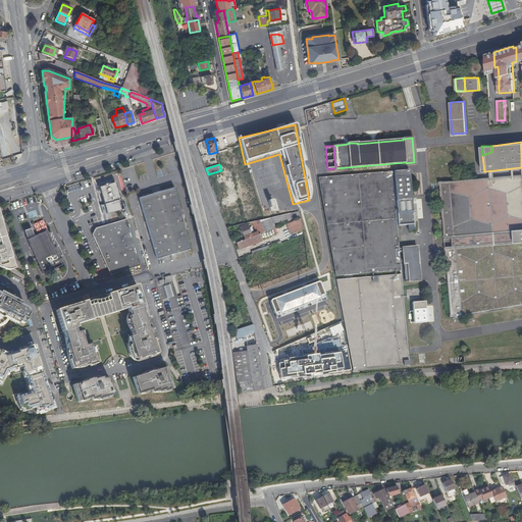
[(318,177),(335,276),(402,270),(402,273),(405,273),(406,281),(420,280),(418,247),(404,248),(404,253),(400,253),(398,226),(409,225),(409,229),(415,229),(415,222),(416,222),(415,213),(414,213),(410,169),(318,177)]
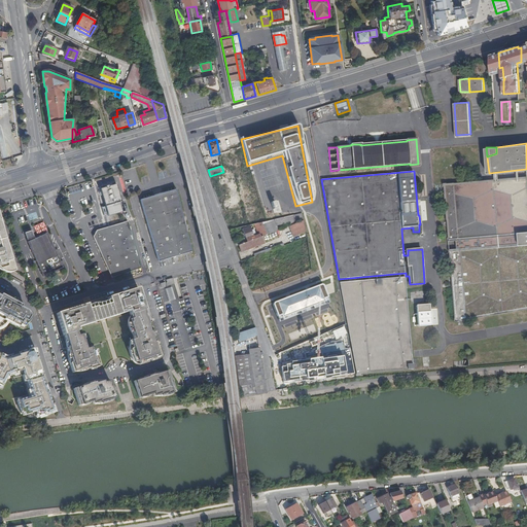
[(455,317),(456,320),(459,320),(460,323),(471,322),(470,317),(526,307),(526,175),(448,183),(448,182),(444,182),(444,186),(445,186),(449,237),(448,237),(449,240),(450,241),(457,240),(457,248),(450,248),(450,252),(456,317),(455,317)]
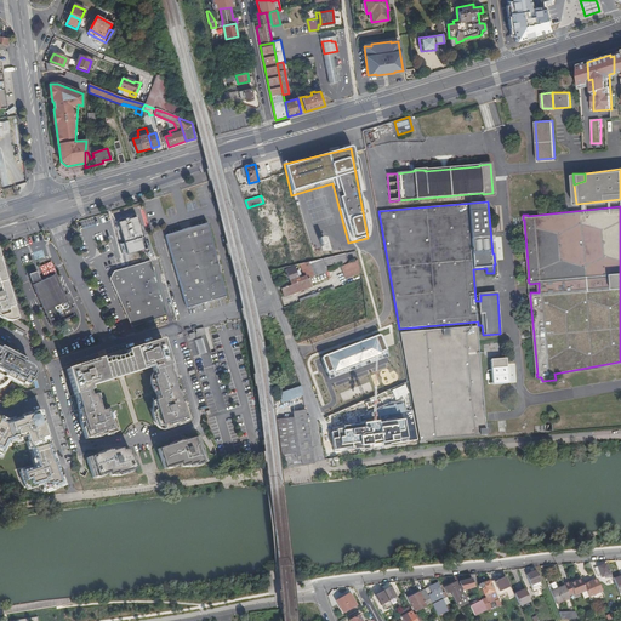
[(136,216),(120,221),(131,252),(146,246),(136,216)]
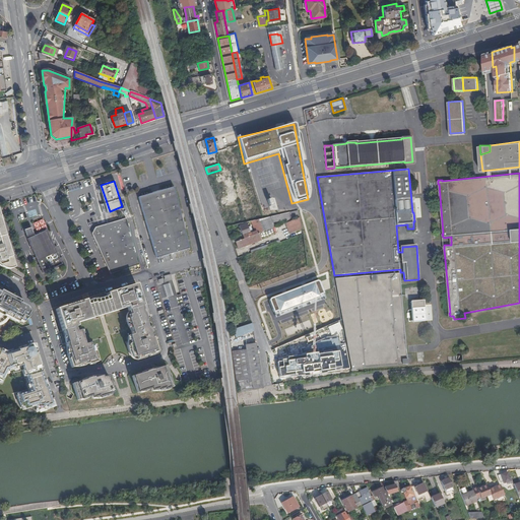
[(222,183),(217,184),(219,197),(225,195),(222,183)]
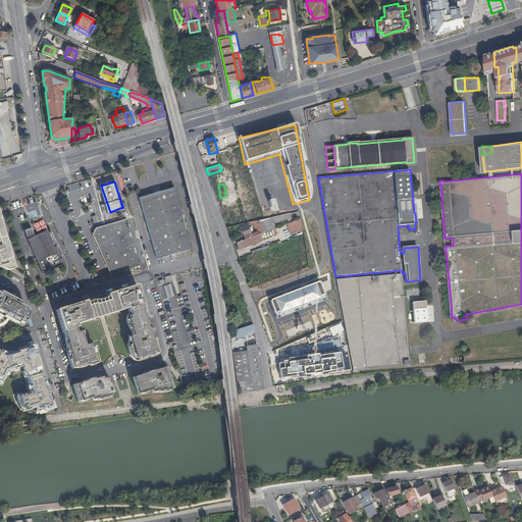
[(190,249),(171,189),(165,191),(163,190),(158,191),(158,193),(153,194),(152,193),(147,194),(147,196),(139,198),(157,259),(190,249)]
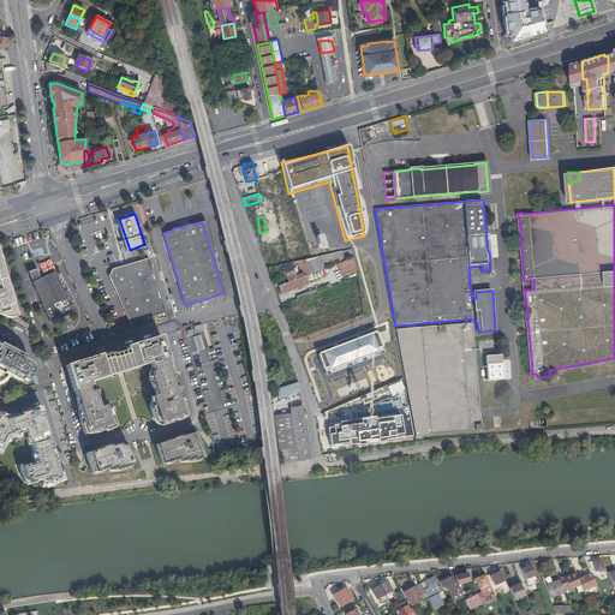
[(316,237),(320,250),(328,248),(324,234),(316,237)]
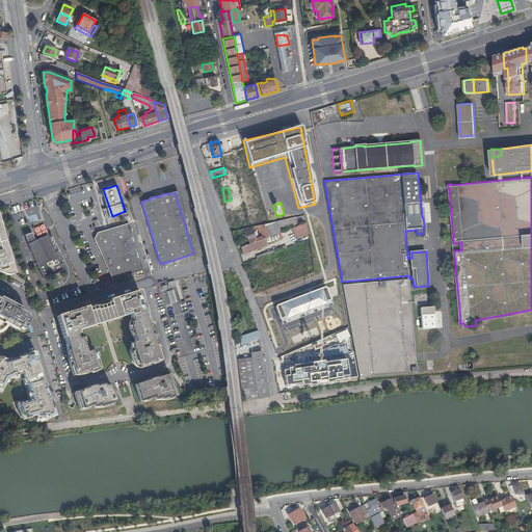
[(248,240),(237,244),(238,248),(241,247),(265,238),(281,232),(278,228),(292,224),(293,225),(296,224),(296,223),(302,221),(302,223),(307,222),(306,219),(304,215),(268,223),(257,227),(262,237),(259,238),(257,232),(254,233),(253,229),(244,232),(248,240)]
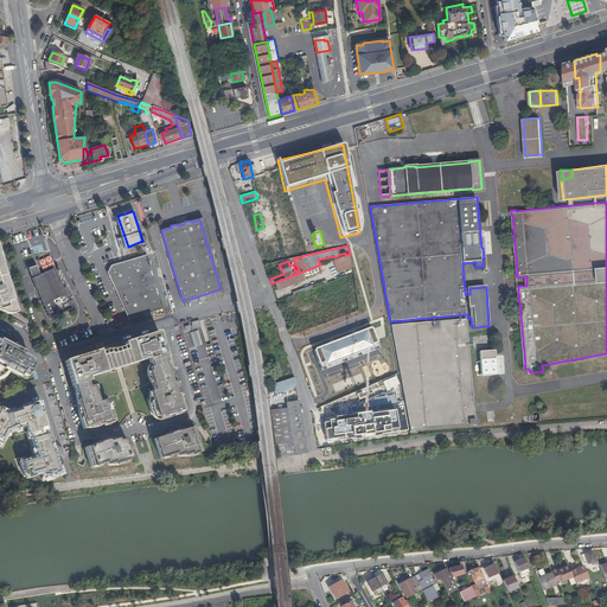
[(355,251),(362,306),(371,305),(364,250),(355,251)]
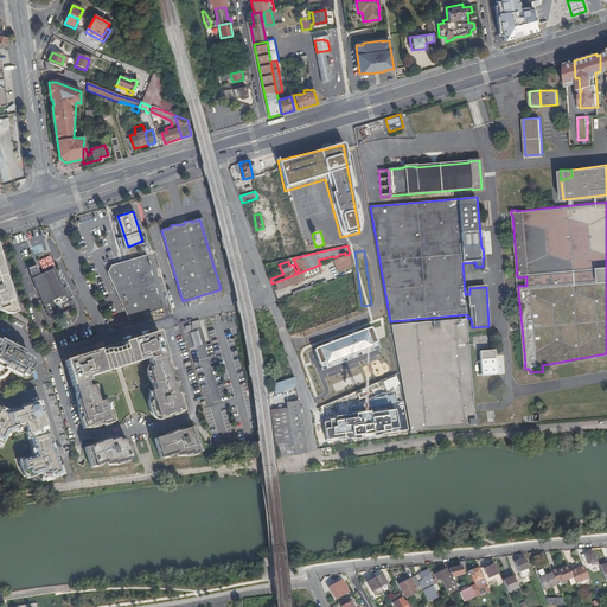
[(352,267),(350,254),(345,255),(333,260),(338,273),(352,267)]
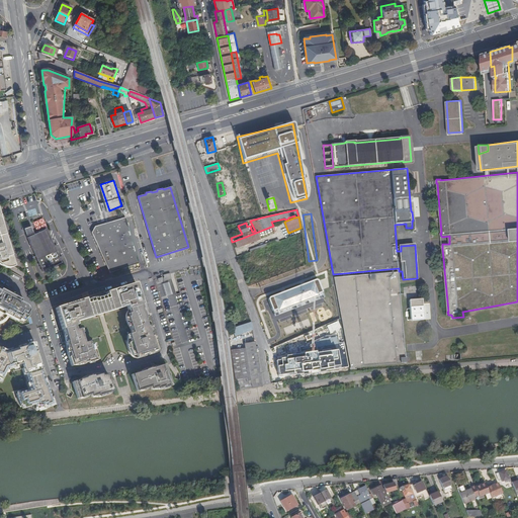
[(0,259),(12,256),(0,218),(0,259)]
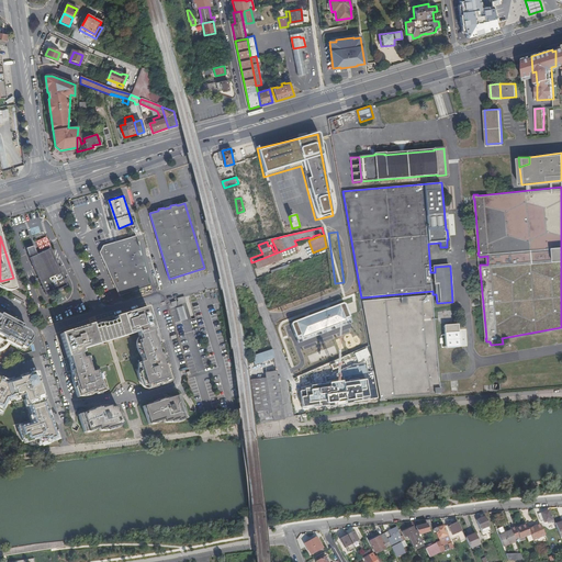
[(99,253),(119,295),(150,285),(135,236),(102,246),(99,253)]
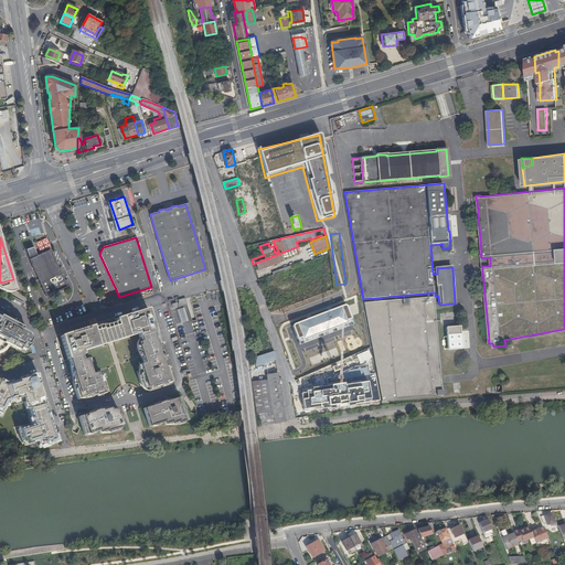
[(60,269),(59,267),(50,249),(25,260),(42,297),(66,286),(65,283),(64,280),(60,269)]
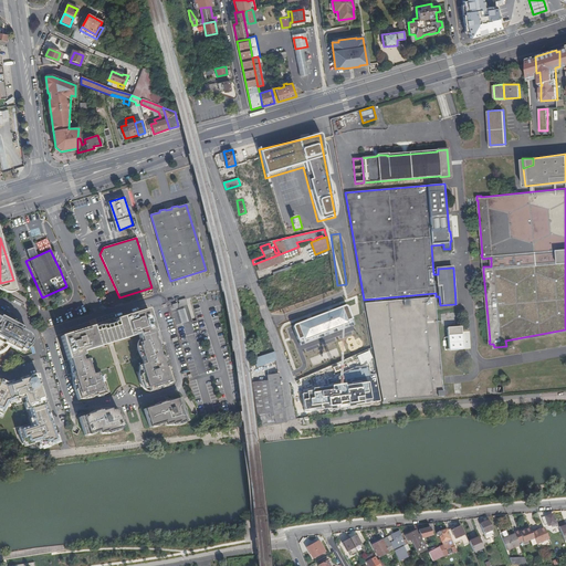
[(282,253),(257,263),(259,271),(285,261),(282,253)]
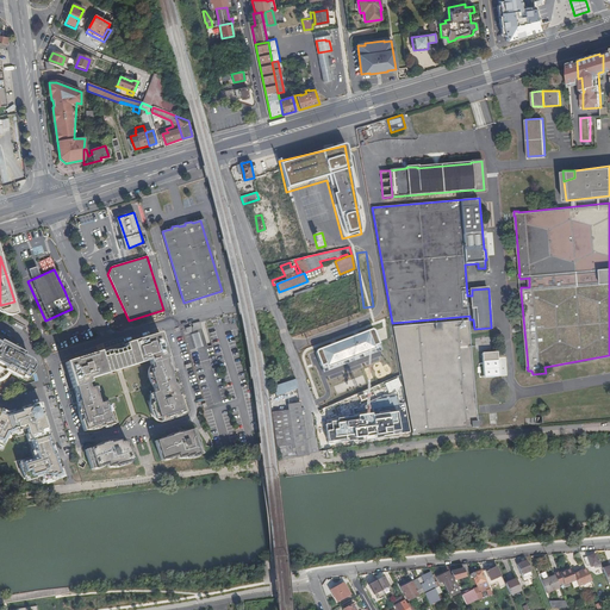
[(294,294),(294,297),(307,292),(311,291),(329,285),(328,281),(294,294)]
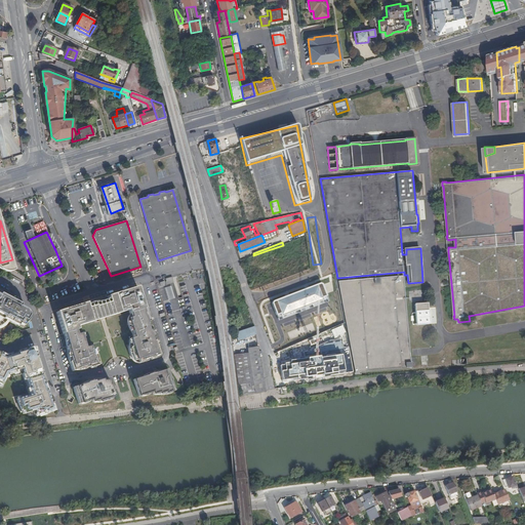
[(0,268),(0,269),(2,270),(9,268),(14,266),(12,259),(0,263),(0,268)]
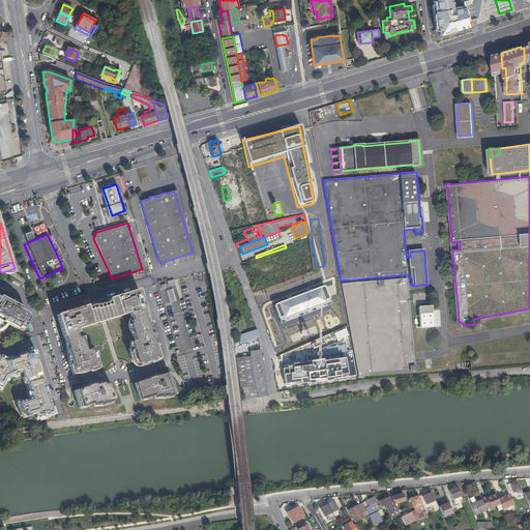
[(273,305),(321,287),(317,275),(272,292),(271,291),(269,292),(269,293),(273,305)]
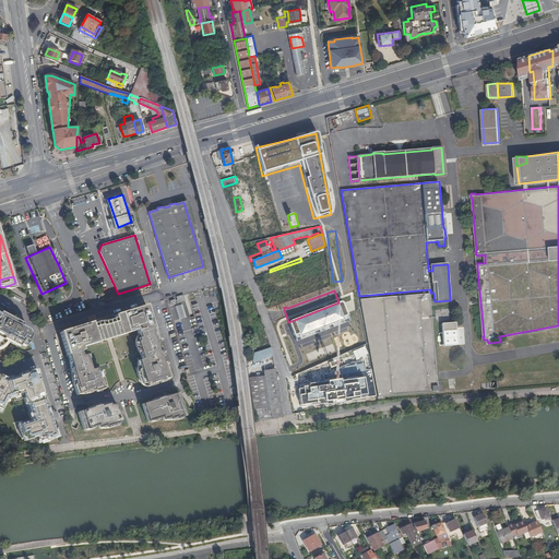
[(378,397),(418,394),(419,393),(438,390),(438,381),(430,295),(360,300),(378,397)]
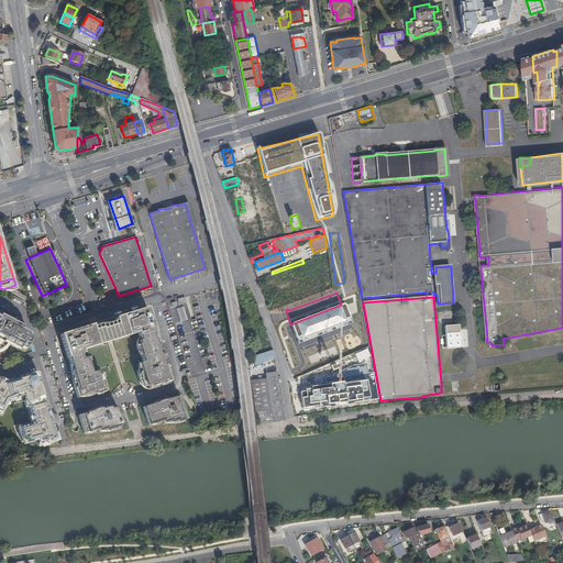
[(176,310),(179,322),(189,319),(185,305),(187,305),(185,298),(169,302),(172,311),(176,310)]
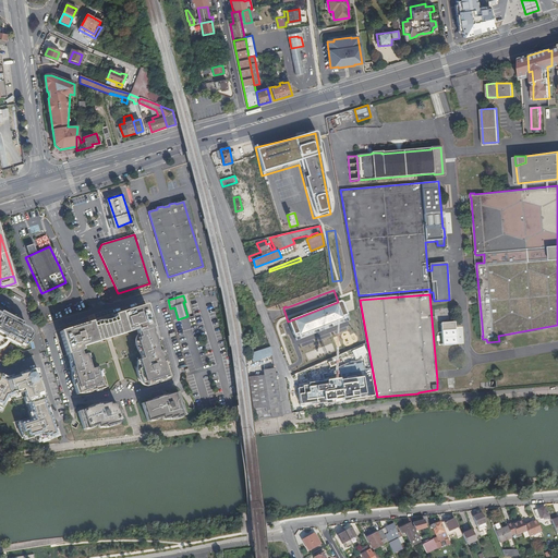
[(137,334),(152,329),(153,329),(157,342),(161,340),(157,325),(153,326),(146,305),(113,315),(114,318),(102,322),(93,325),(92,322),(87,323),(59,331),(67,355),(62,355),(67,370),(69,368),(71,367),(68,354),(80,351),(82,350),(82,347),(108,339),(136,330),(137,334)]
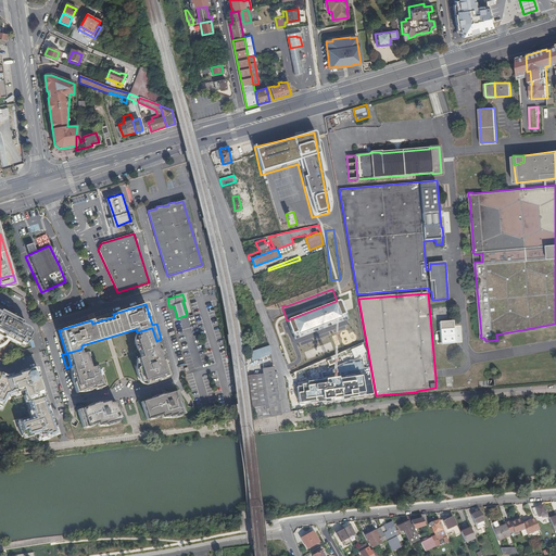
[(0,338),(2,338),(27,351),(29,346),(33,343),(33,342),(34,338),(33,337),(32,333),(28,331),(24,328),(24,326),(0,312),(0,338)]
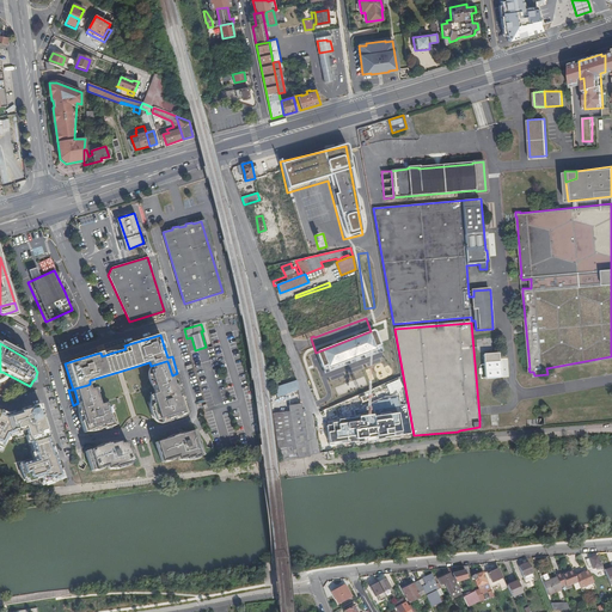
[(399,371),(395,344),(379,347),(384,374),(399,371)]
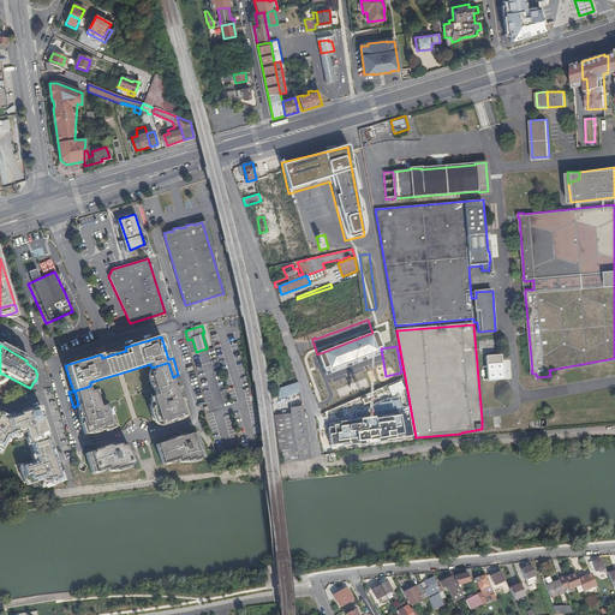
[(503,380),(501,354),(487,356),(488,381),(503,380)]
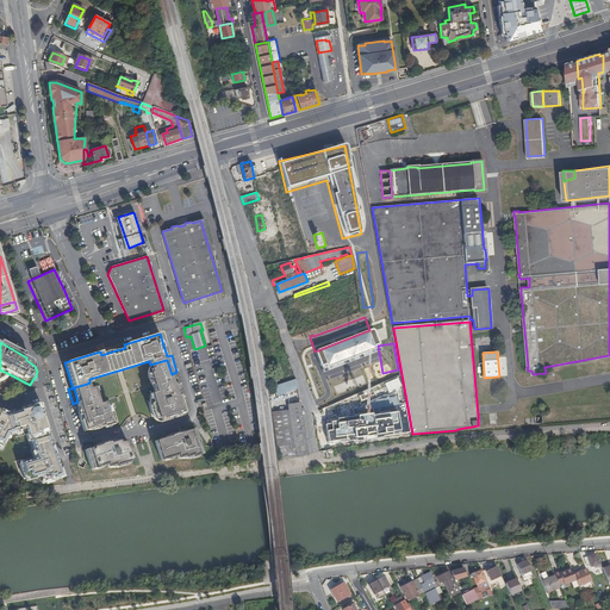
[(168,369),(166,360),(150,365),(151,369),(149,371),(150,374),(148,374),(154,393),(149,394),(156,421),(160,419),(161,422),(170,419),(169,418),(173,418),(174,418),(180,417),(179,416),(185,415),(180,402),(179,403),(175,396),(178,394),(175,385),(172,386),(170,378),(168,369)]
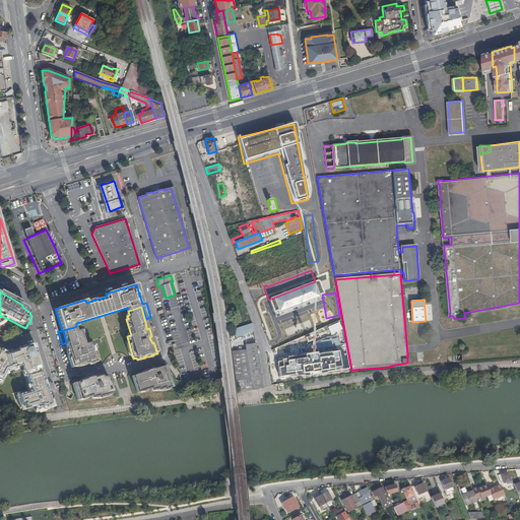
[(326,319),(327,326),(341,320),(341,316),(334,318),(326,319)]
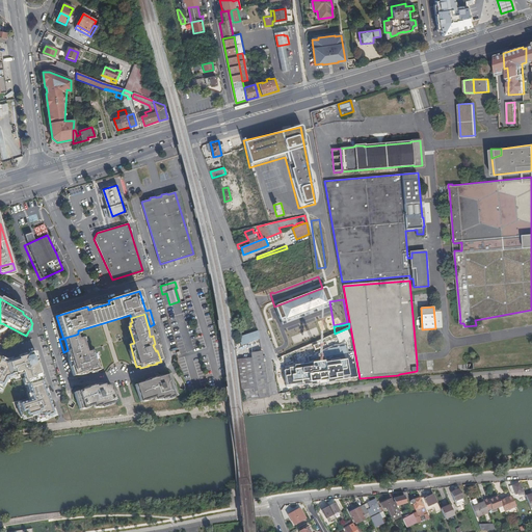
[(241,345),(260,338),(258,330),(238,338),(241,345)]
